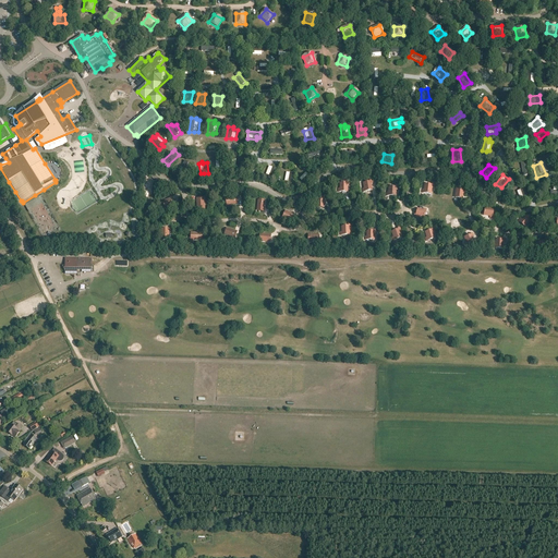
[(363,190),(363,192),(372,191),(371,184),(373,184),(372,181),(370,181),(370,183),(363,183),(364,189),(363,190)]
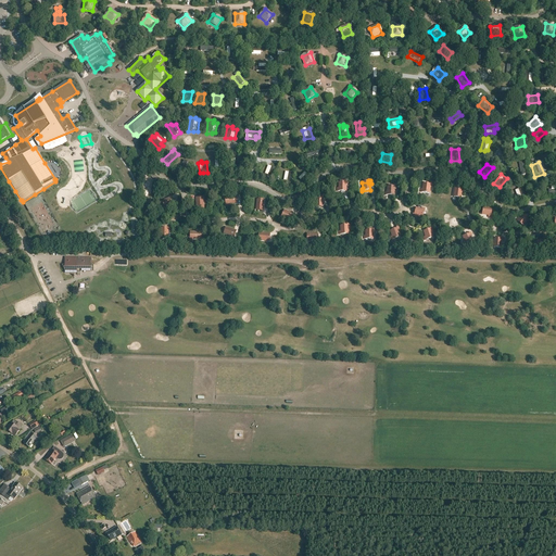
[(348,186),(348,181),(345,181),(345,184),(339,184),(339,189),(337,189),(337,191),(345,191),(346,186),(348,186)]
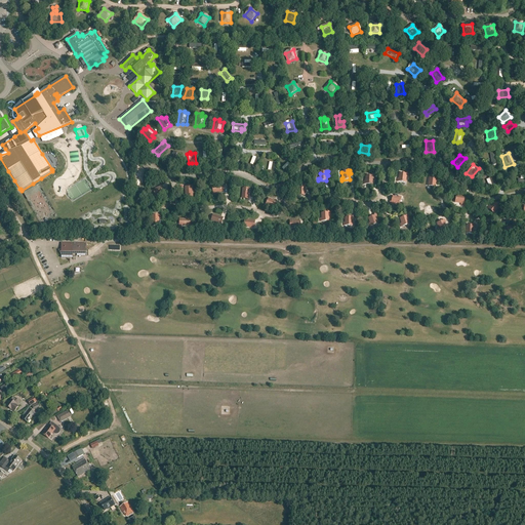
[(408,177),(408,173),(405,173),(405,174),(400,174),(399,179),(397,178),(397,182),(405,183),(406,176),(408,177)]
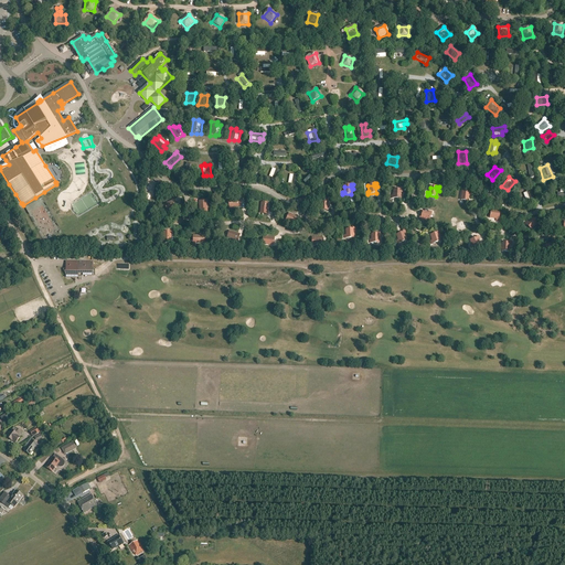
[(401,192),(403,193),(403,189),(400,189),(400,190),(394,190),(394,195),(392,195),(392,199),(401,199),(401,192)]
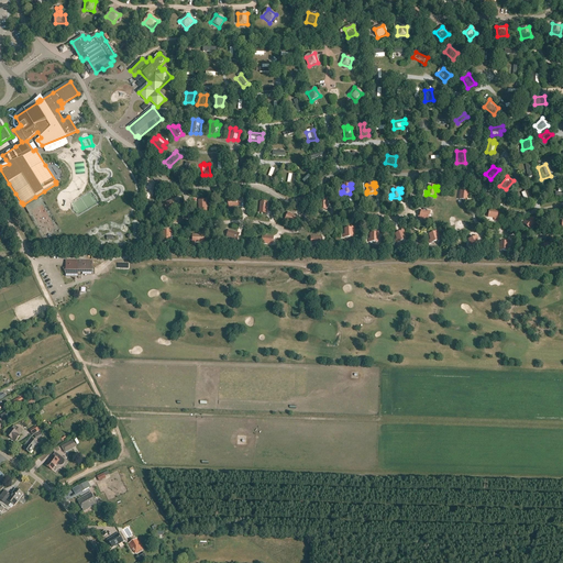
[(460,200),(466,201),(467,195),(468,195),(470,191),(466,191),(466,192),(461,191),(460,200)]
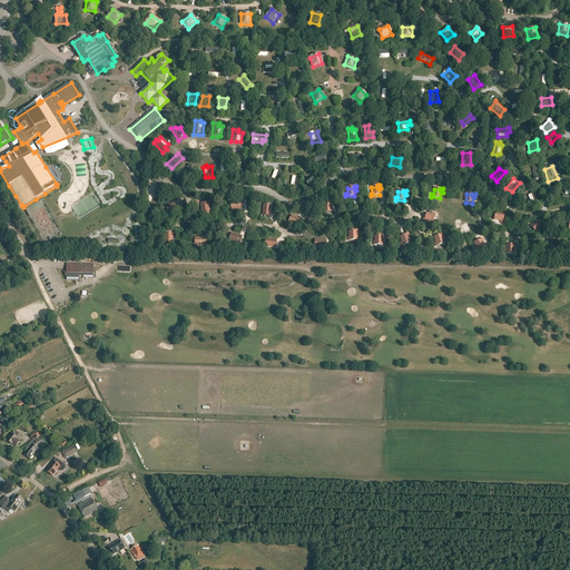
[(176,203),(168,206),(170,212),(178,208),(176,203)]
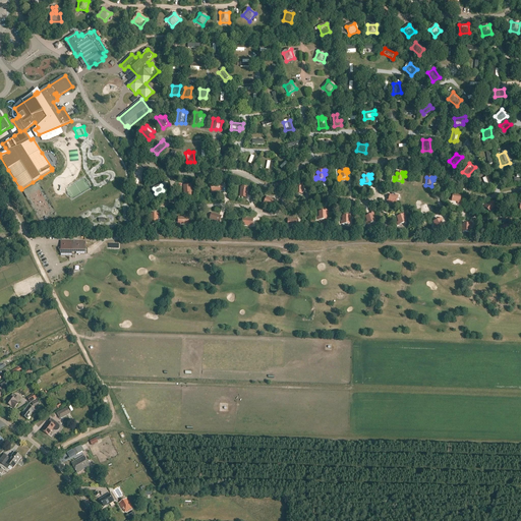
[(452,201),(458,203),(457,204),(461,205),(461,201),(460,201),(461,195),(456,195),(456,193),(453,192),(452,201)]
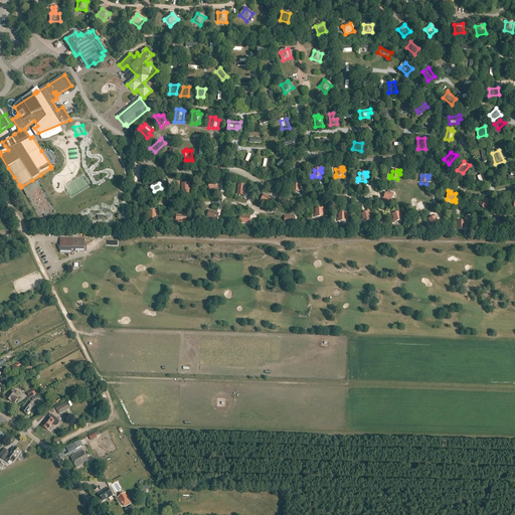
[(382,200),(385,201),(385,200),(391,201),(393,194),(391,193),(390,194),(385,193),(384,198),(382,198),(382,200)]
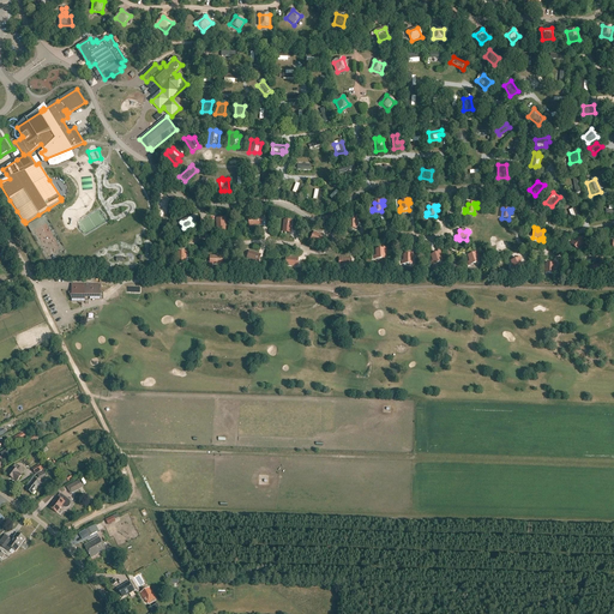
[(313,240),(321,245),(325,239),(317,234),(313,240)]
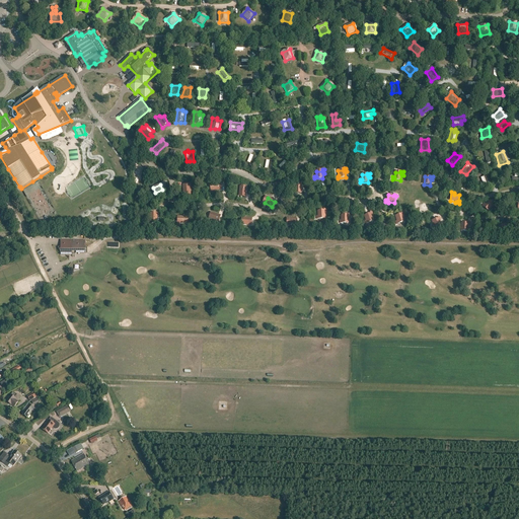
[(482,206),(488,211),(492,207),(494,208),(496,206),(494,204),(493,205),(489,201),(485,205),(484,204),(482,206)]
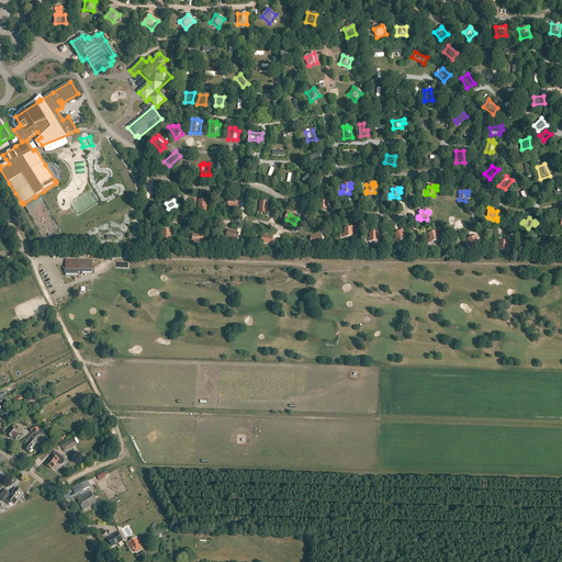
[(351,231),(353,231),(353,227),(350,227),(350,228),(345,228),(345,234),(343,234),(343,237),(351,237),(351,231)]
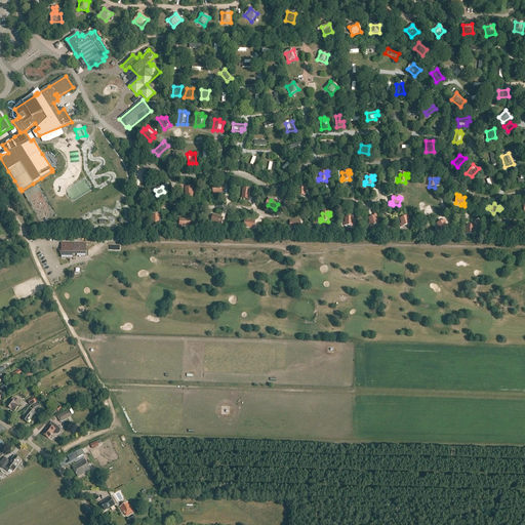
[(368,225),(369,227),(377,224),(375,218),(377,217),(376,214),(373,215),(374,216),(368,218),(370,224),(368,225)]
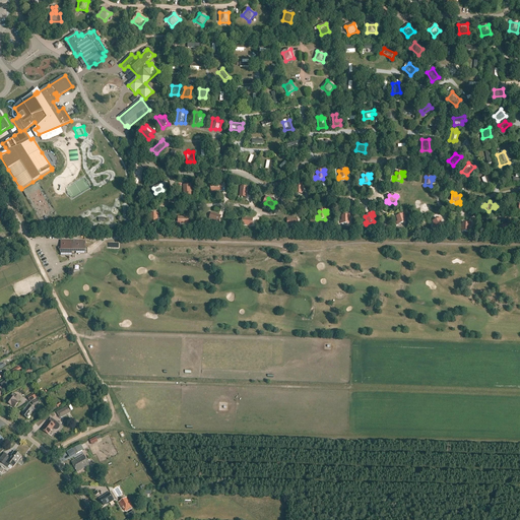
[(213,213),(211,219),(218,221),(220,216),(213,213)]
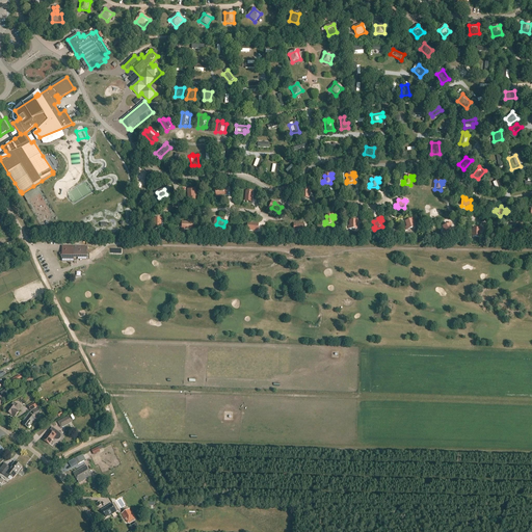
[(415,221),(414,218),(410,219),(411,220),(405,221),(407,227),(405,228),(406,230),(415,228),(413,221),(415,221)]
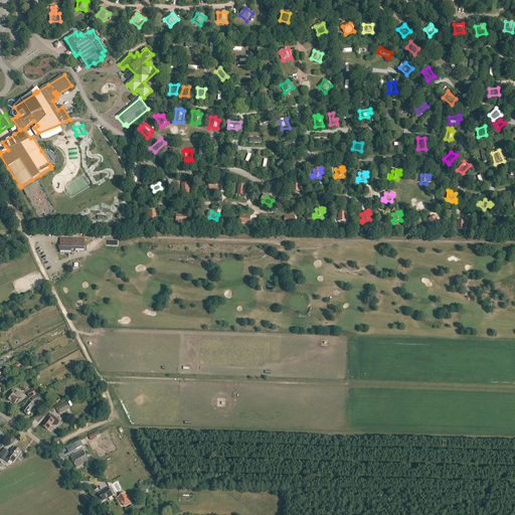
[(337,221),(345,221),(345,215),(347,216),(347,212),(344,212),(344,214),(339,213),(339,218),(337,218),(337,221)]
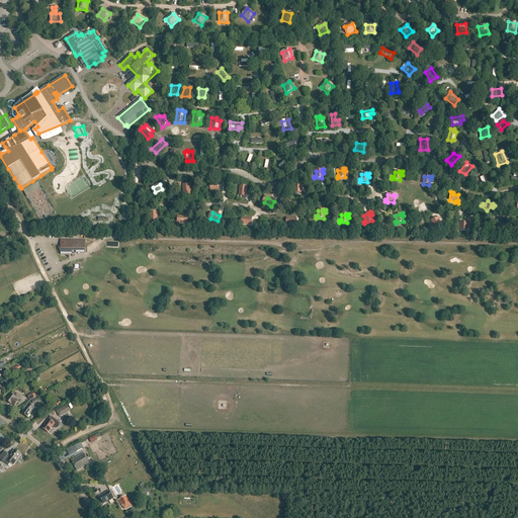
[(440,220),(439,217),(436,218),(437,219),(431,221),(433,226),(431,226),(432,229),(440,227),(438,221),(440,220)]
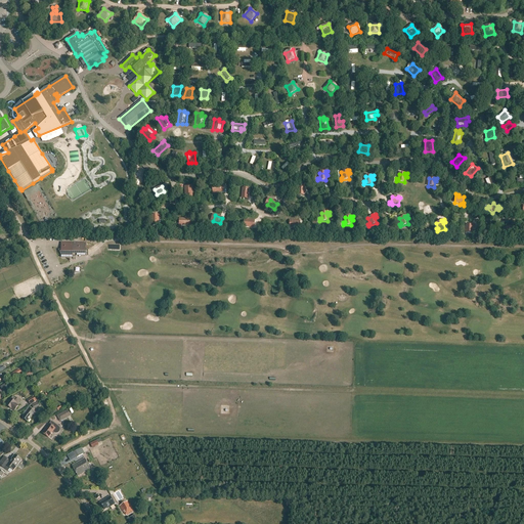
[(466,225),(466,233),(472,233),(472,228),(474,228),(474,224),(472,224),(472,226),(466,225)]
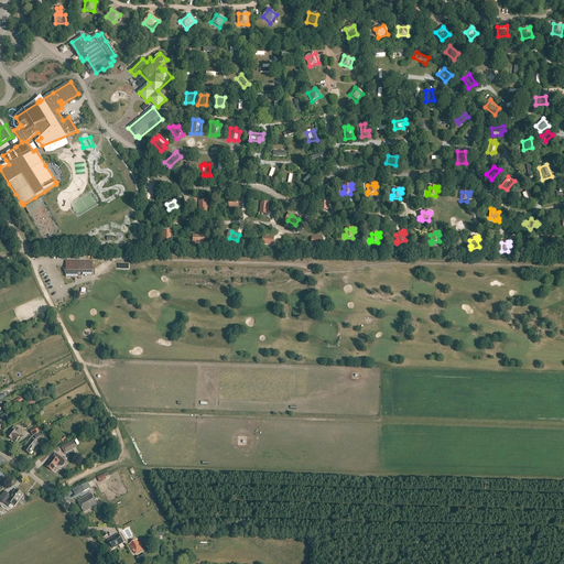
[(545,246),(545,253),(552,253),(552,247),(554,247),(554,243),(551,243),(551,245),(545,246)]
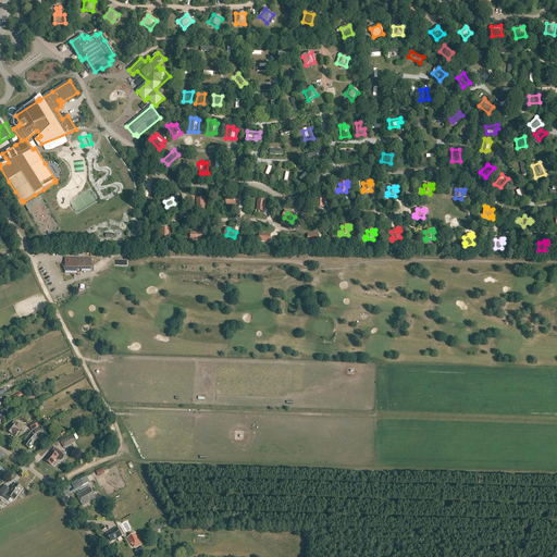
[(65,264),(65,268),(66,268),(66,270),(73,270),(73,268),(79,268),(90,269),(90,265),(91,259),(65,259),(65,264)]
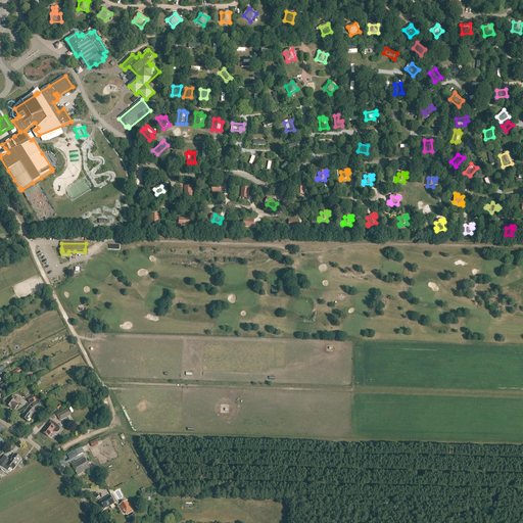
[(4,366),(2,367),(1,365),(0,365),(0,371),(13,365),(11,361),(4,365),(4,366)]
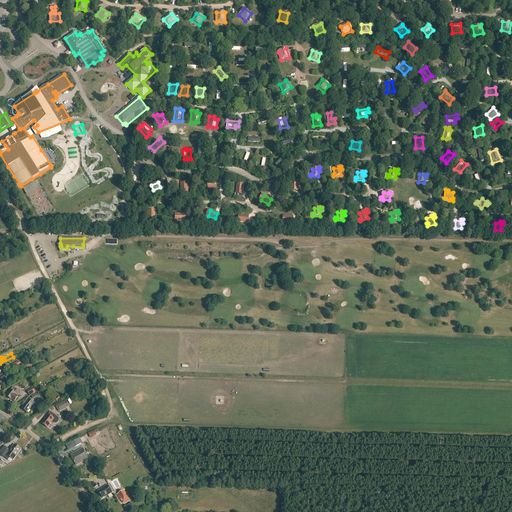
[(19,361),(11,365),(13,370),(21,366),(19,361)]
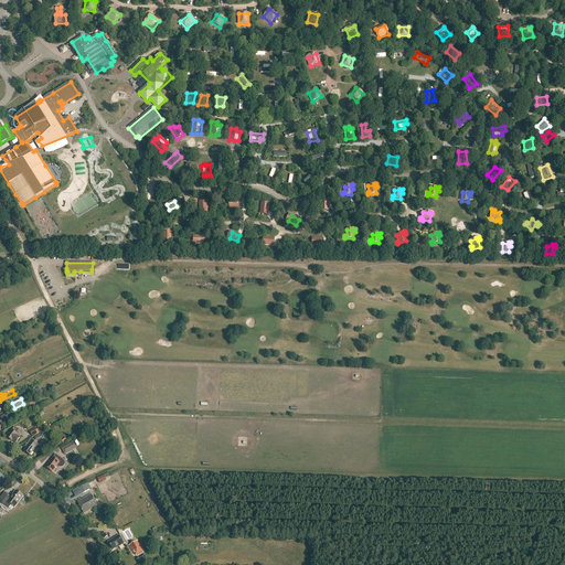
[(0,428),(3,424),(6,426),(10,424),(7,417),(8,416),(7,414),(0,417),(1,419),(0,422),(0,428)]
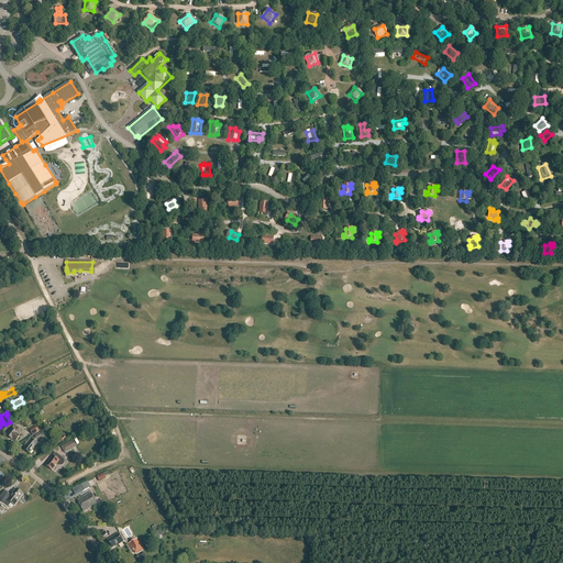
[(6,435),(11,440),(12,439),(15,441),(20,435),(18,434),(21,430),(19,428),(18,429),(13,426),(6,435)]
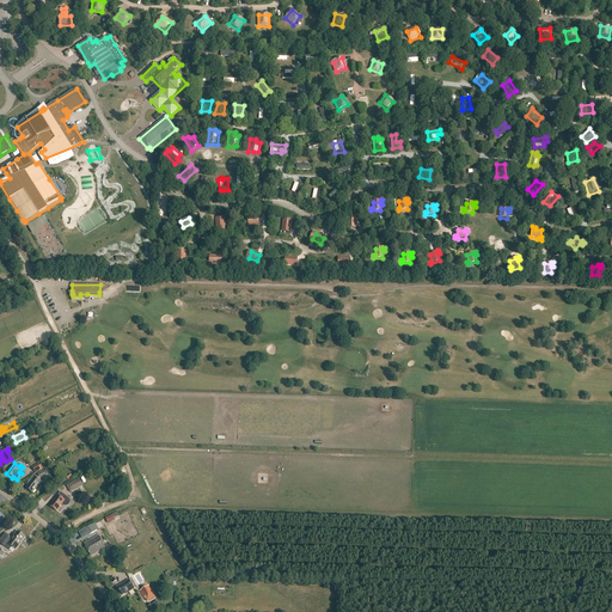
[(40,487),(42,483),(36,478),(37,478),(32,475),(31,477),(25,484),(26,484),(24,487),(32,494),(38,485),(40,487)]
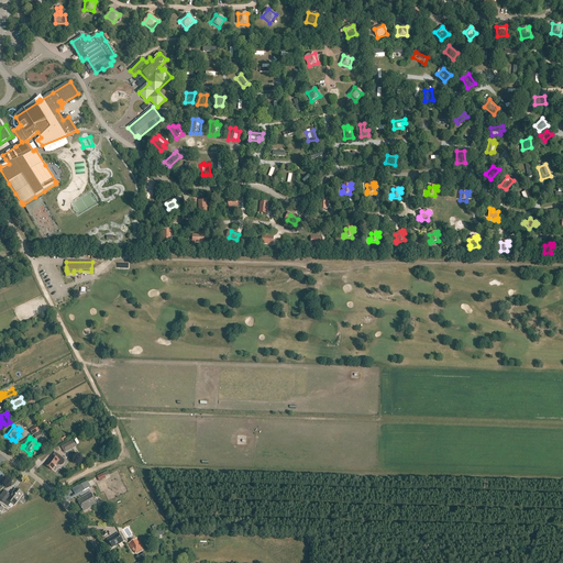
[(45,465),(52,471),(56,464),(57,465),(59,465),(62,465),(63,464),(63,462),(63,460),(62,459),(54,453),(52,456),(52,455),(45,465)]
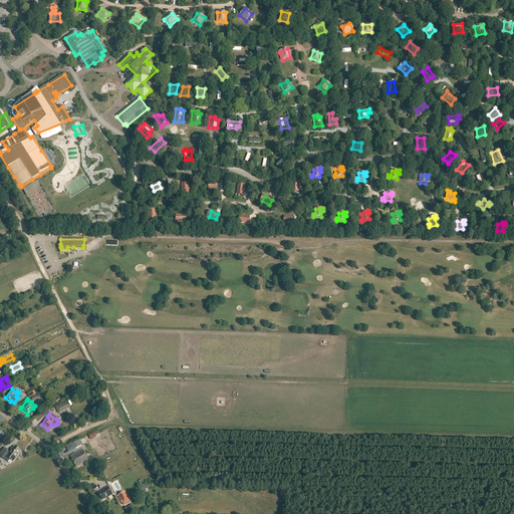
[(78,440),(72,444),(75,449),(81,446),(78,440)]
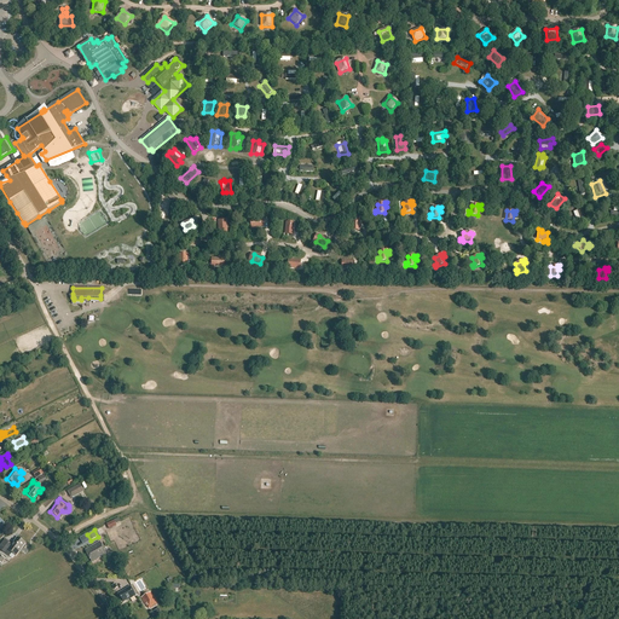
[(16,556),(25,543),(17,537),(12,544),(9,542),(3,551),(10,557),(12,554),(16,556)]
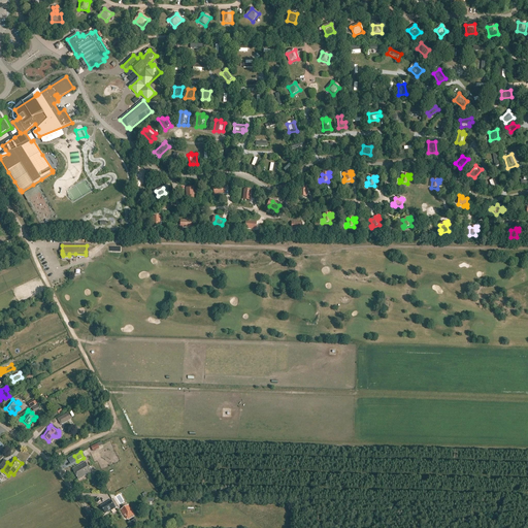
[(86,462),(72,469),(78,480),(91,472),(86,462)]
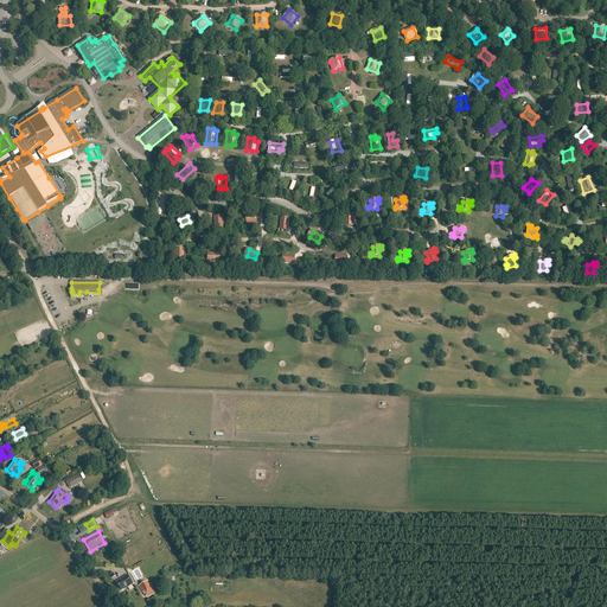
[(128,575),(116,582),(119,587),(117,588),(119,589),(120,589),(121,590),(125,588),(125,589),(133,585),(128,575)]
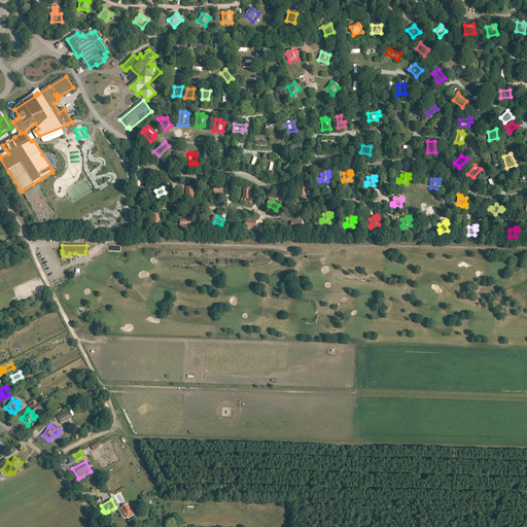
[(124,515),(127,519),(134,514),(128,503),(119,508),(124,515)]
